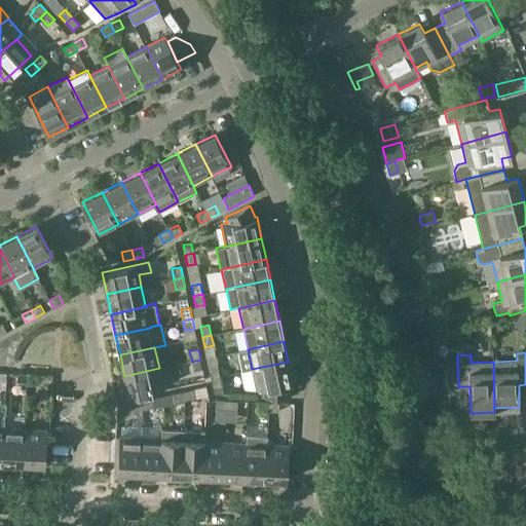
[(202,370),(200,360),(192,362),(194,371),(202,370)]
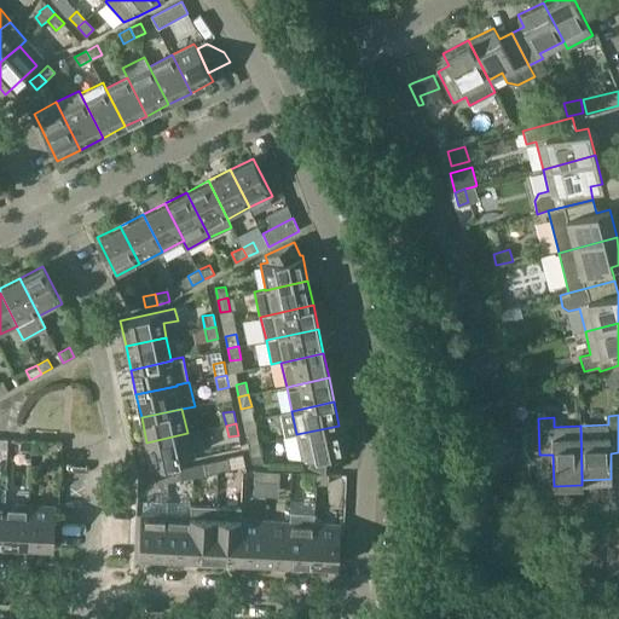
[(342,451),(345,451),(339,426),(296,434),(302,460),(310,458),(308,466),(341,467),(342,451)]
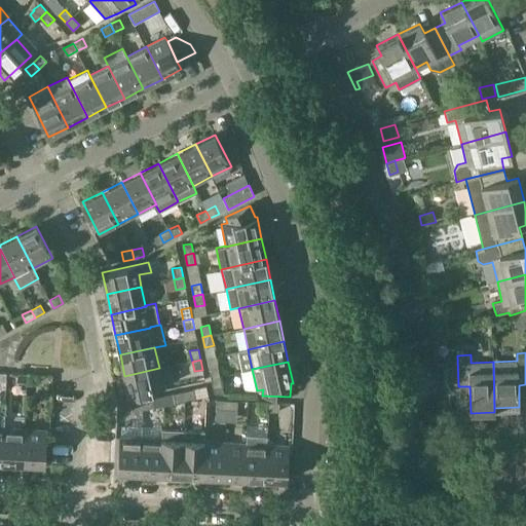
[(210,368),(212,378),(220,376),(218,366),(210,368)]
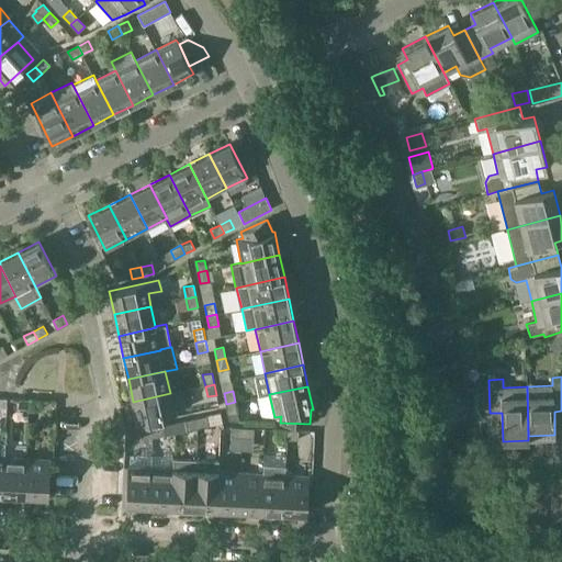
[(175,416),(170,393),(133,402),(137,424),(175,416)]
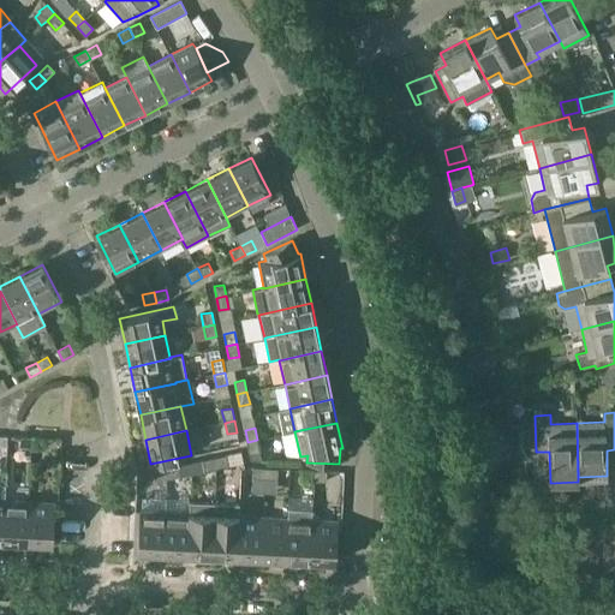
[(31,448),(33,437),(21,437),(19,447),(31,448)]
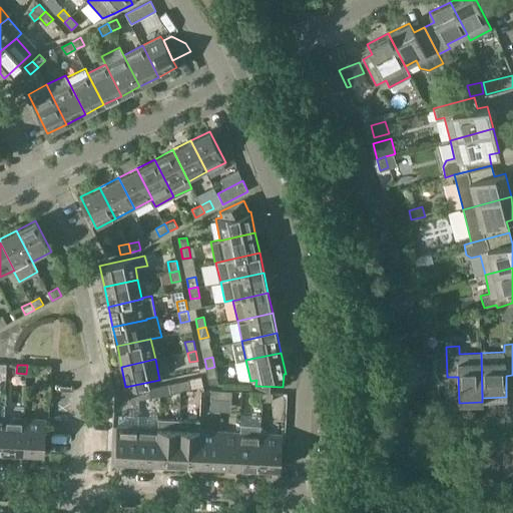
[(37,366),(27,365),(26,374),(37,374),(37,366)]
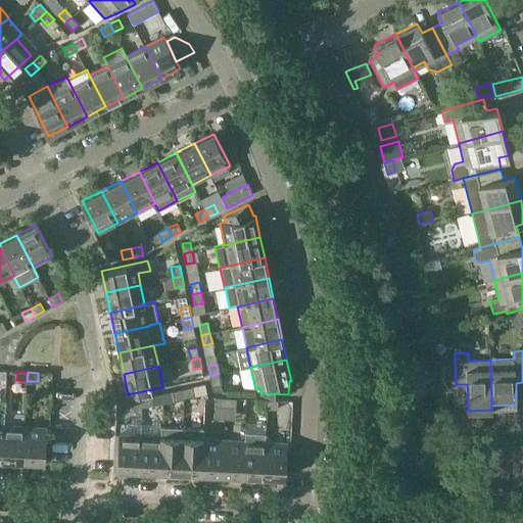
[(222,384),(219,374),(210,376),(212,386),(221,384),(222,384)]
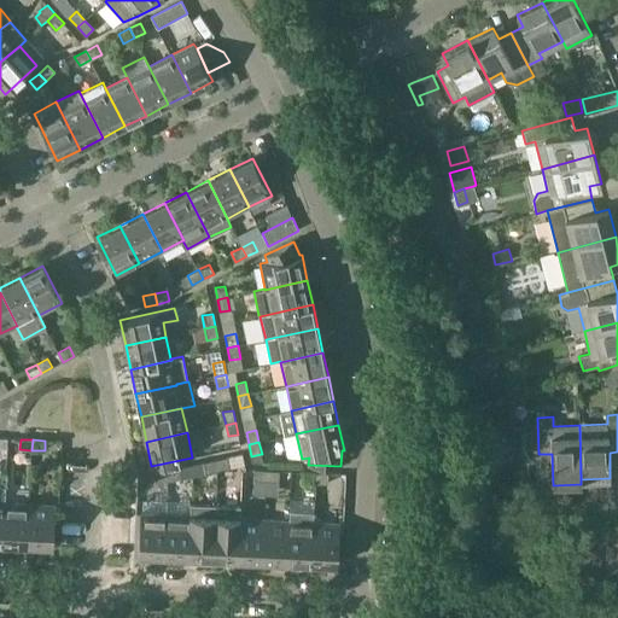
[(229,468),(227,458),(215,460),(217,471),(229,468)]
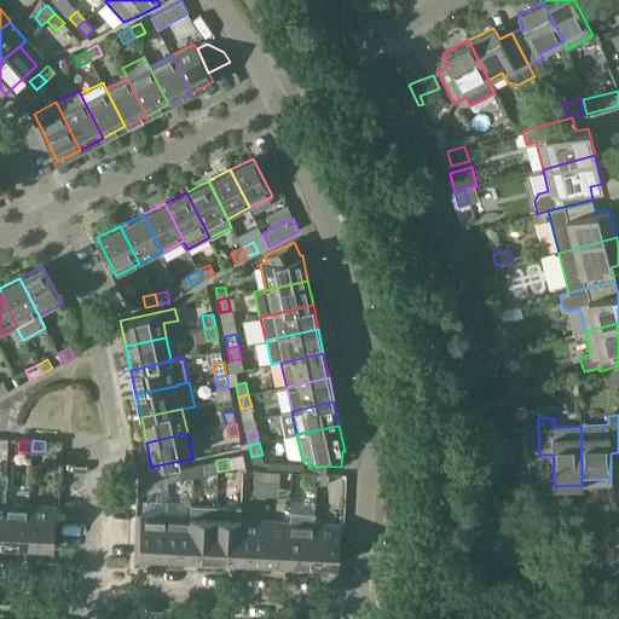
[(206,474),(218,472),(215,461),(203,463),(206,474)]
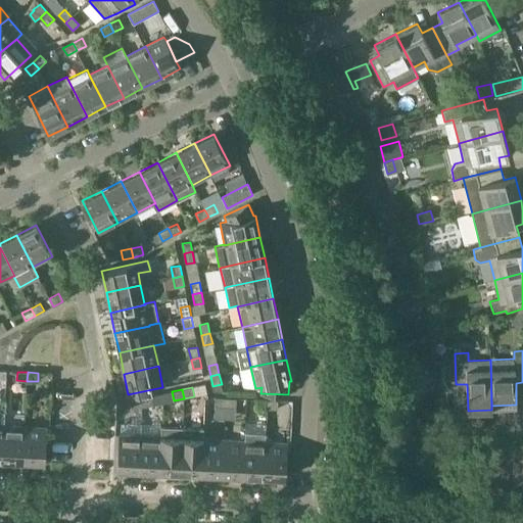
[(150,396),(140,398),(142,407),(152,405),(150,396)]
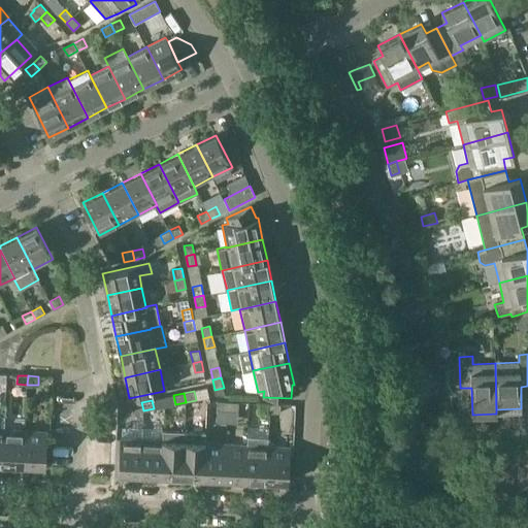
[(218,409),(228,410),(228,402),(218,401),(218,409)]
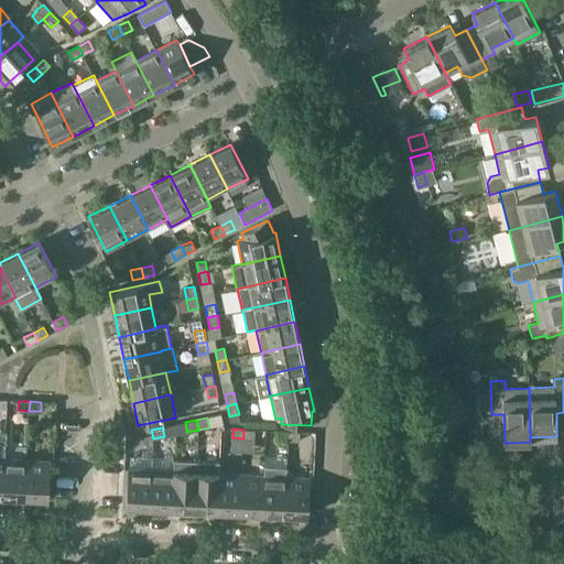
[(142,442),(153,438),(151,430),(140,432),(142,442)]
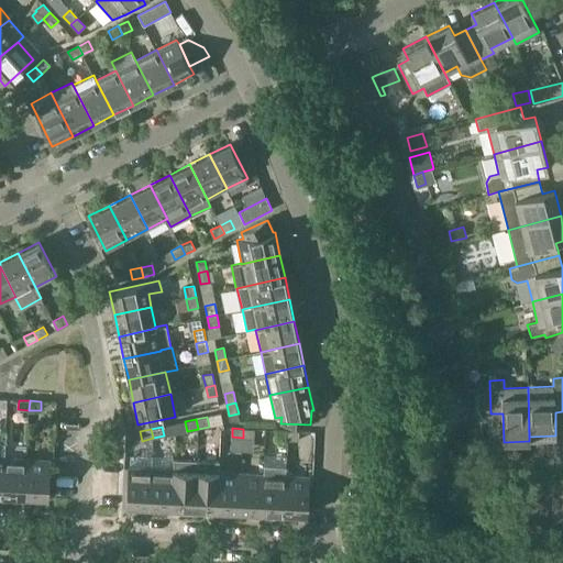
[(243,429),(243,438),(254,439),(255,429),(243,429)]
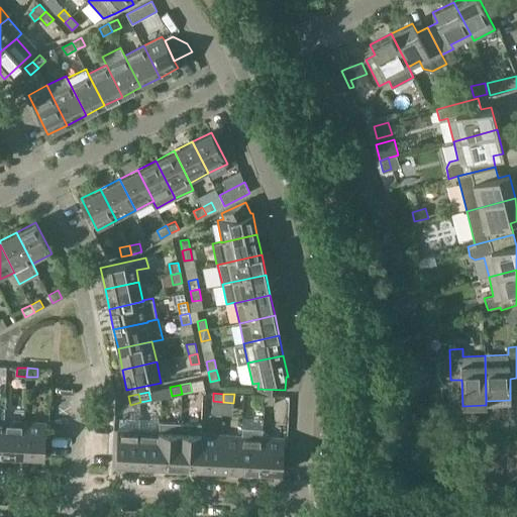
[(265,404),(265,396),(254,395),(253,403),(265,404)]
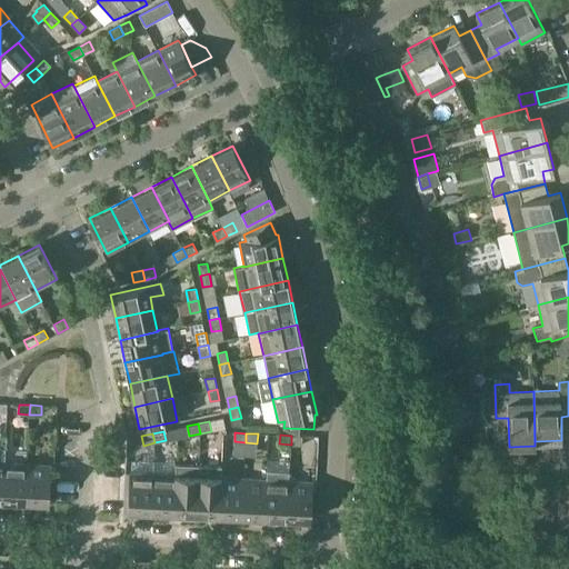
[(302,436),(291,436),(291,445),(302,446),(302,436)]
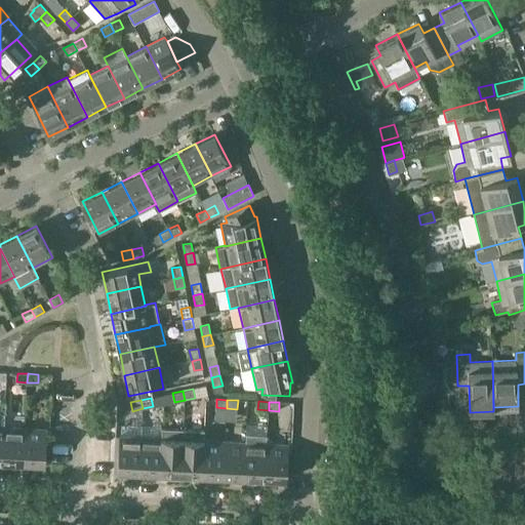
[(3,462),(23,462),(25,428),(5,427),(3,462)]
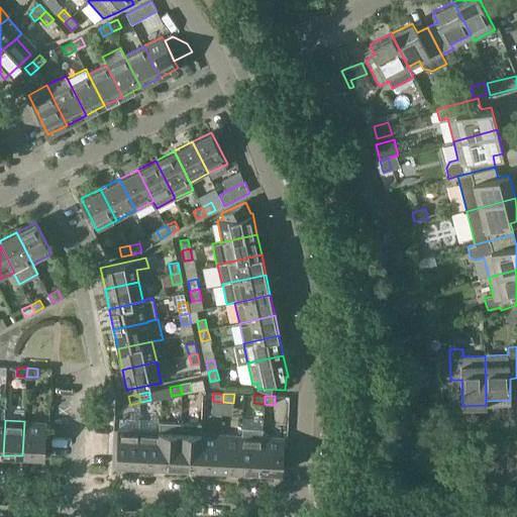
[(45,422),(24,421),(22,455),(44,457),(45,422)]
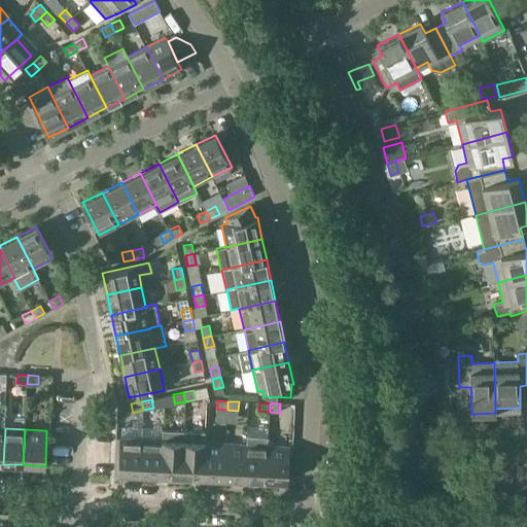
[(163,430),(163,440),(161,476),(181,477),(183,431),(163,430)]
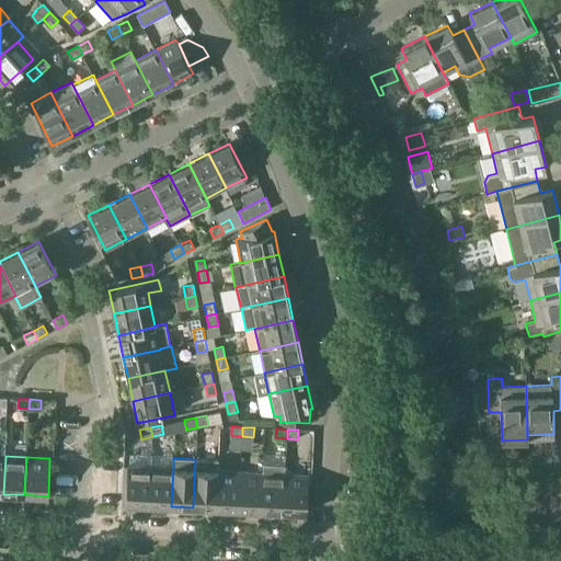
[(193,507),(216,508),(217,470),(218,470),(218,460),(195,459),(193,507)]
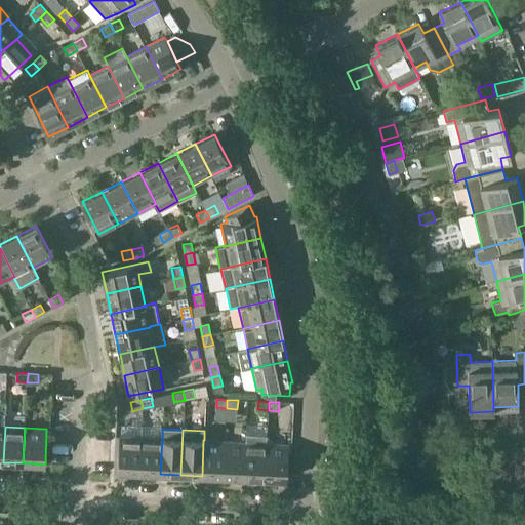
[(118,472),(139,473),(140,437),(120,436),(118,472)]
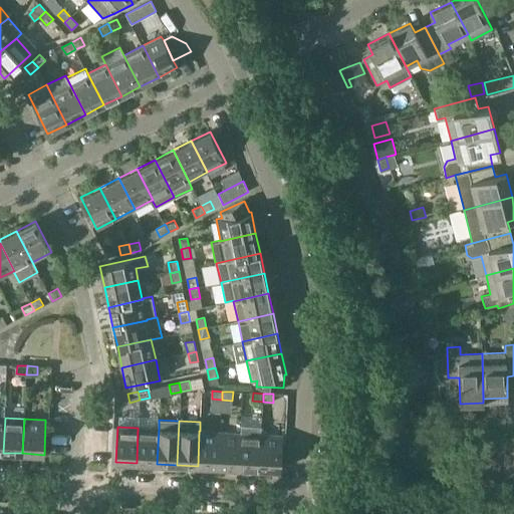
[(159,429),(138,428),(137,463),(157,464),(159,429)]
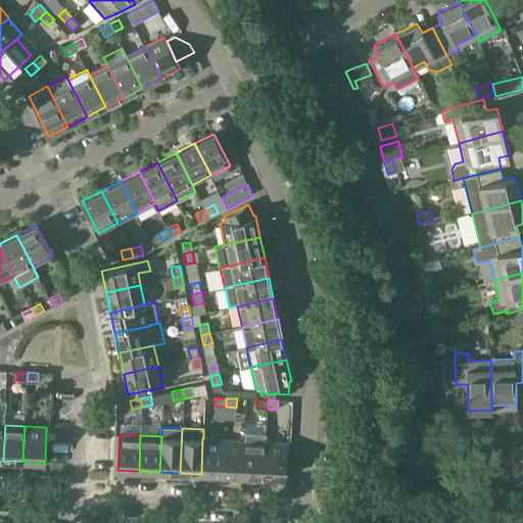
[(201,474),(222,475),(224,439),(203,438),(202,438),(201,474)]
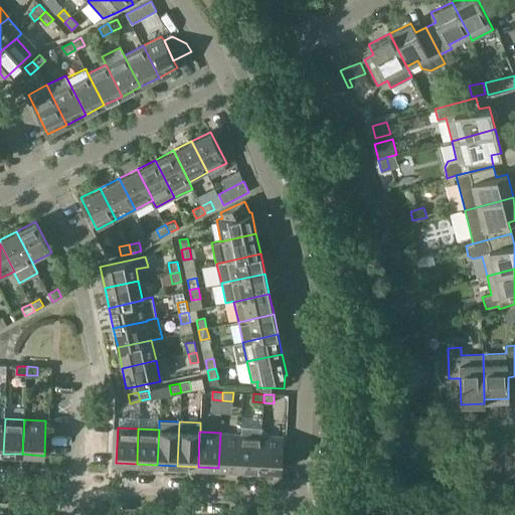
[(241,434),(220,433),(218,468),(239,469),(241,434)]
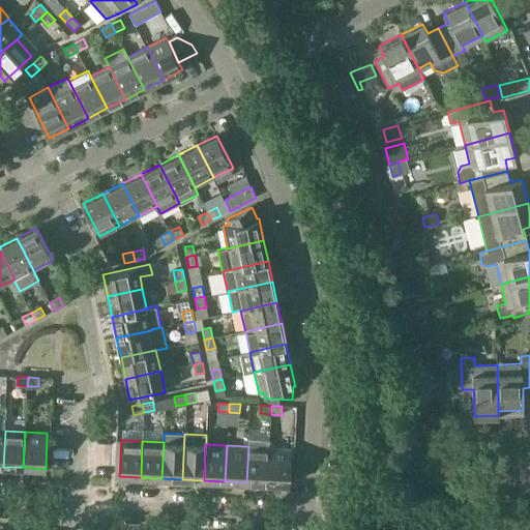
[(269,447),(248,446),(246,482),(267,483),(269,447)]
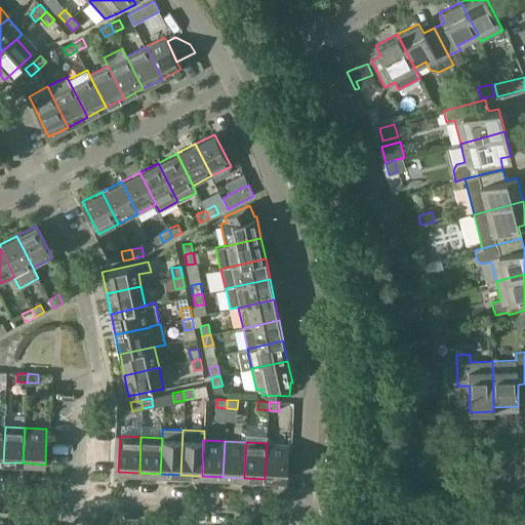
[(267,443),(265,479),(286,480),(288,444),(267,443)]
